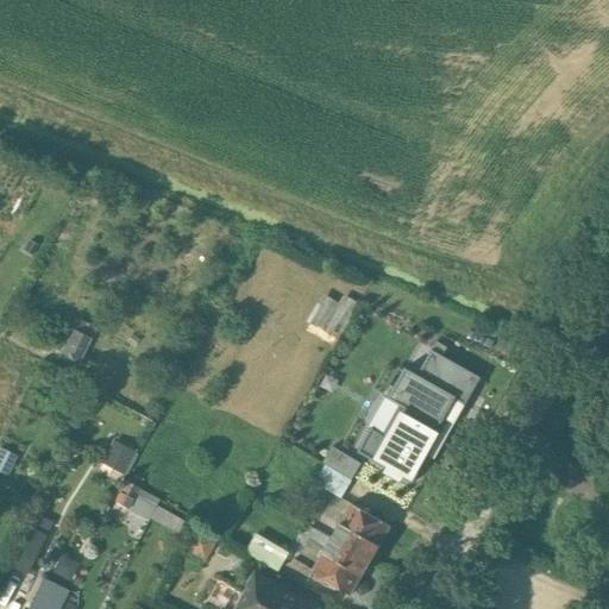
[(325,293),(309,319),(339,337),(359,302),(344,293),(338,301),(325,293)]
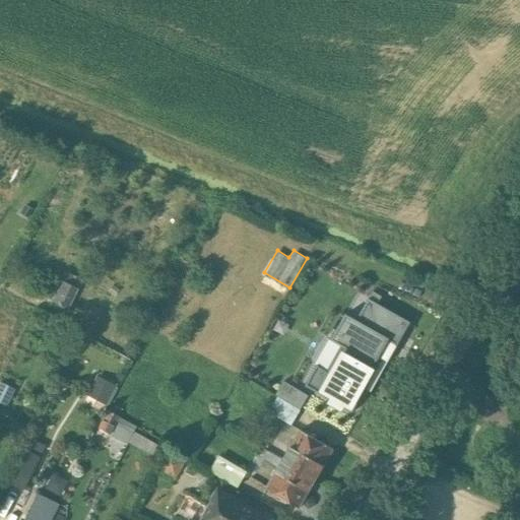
[(78,288),(62,281),(53,303),(69,310),(78,288)]
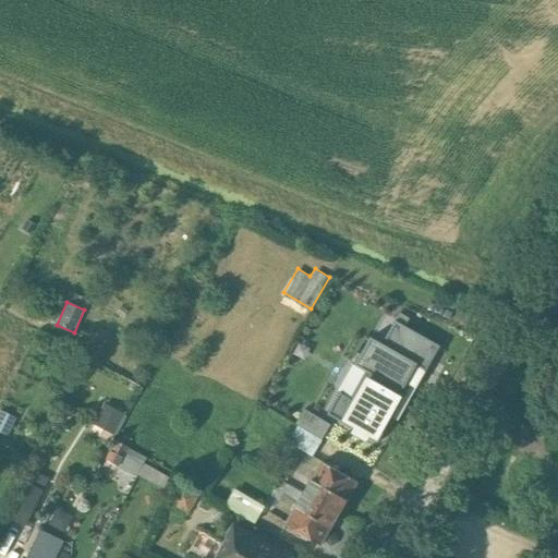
[(94,314),(84,310),(74,332),(84,337),(94,314)]
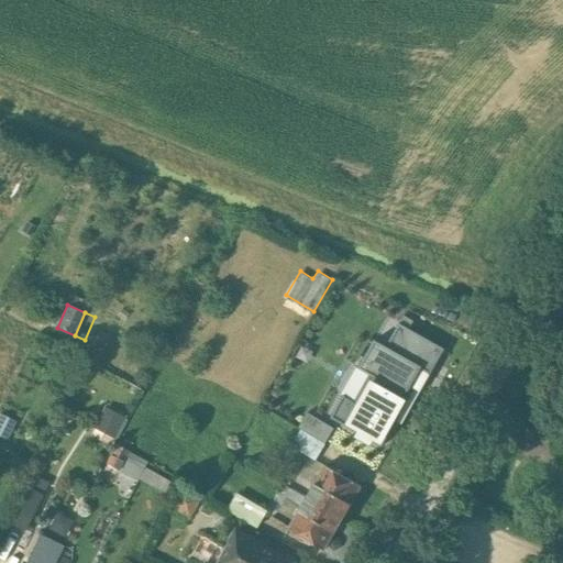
[(399,326),(386,350),(423,371),(432,375),(445,351),(441,349),(443,345),(432,340),(430,343),(399,326)]
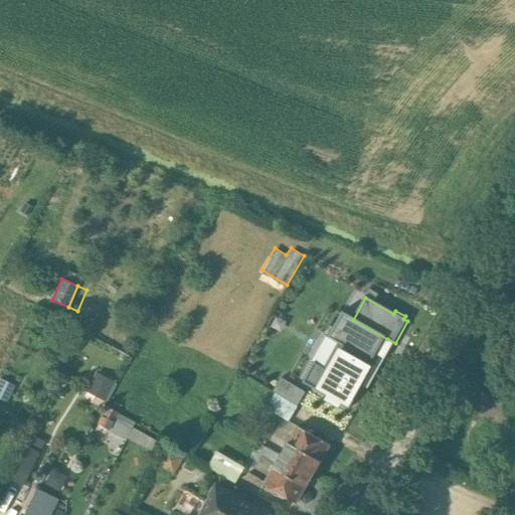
[(353,320),(345,315),(332,338),(339,341),(375,361),(387,339),(353,320)]
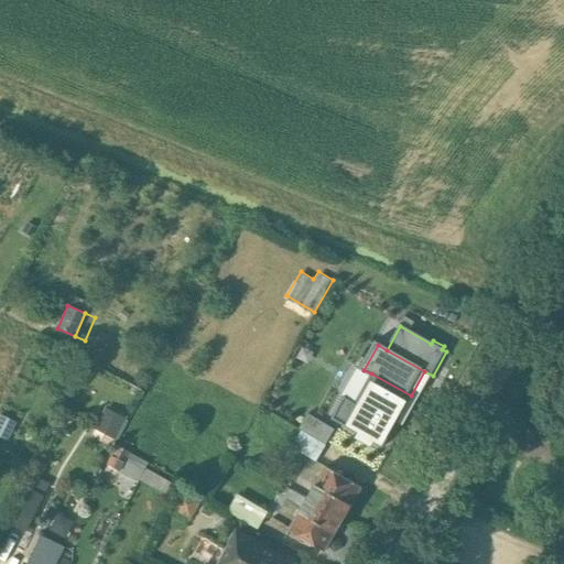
[(371,373),(364,370),(354,365),(336,394),(345,400),(335,419),(344,423),(359,396),(371,373)]
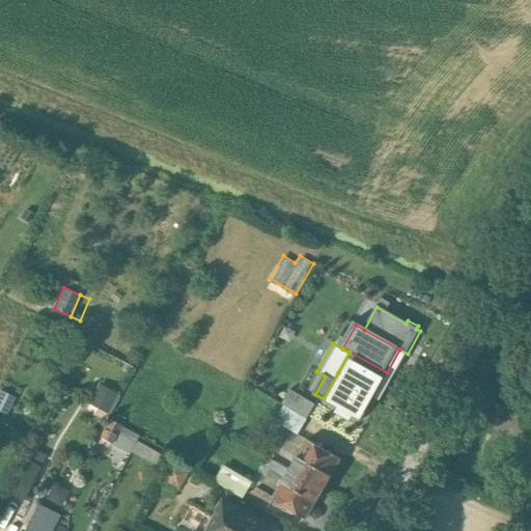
[(387,372),(350,352),(338,372),(324,398),(341,410),(339,415),(353,422),(355,418),(366,424),(391,381),(384,378),(387,372)]
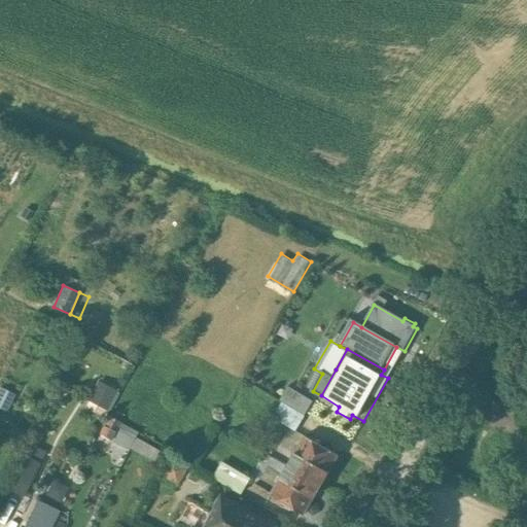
[(89,402),(111,409),(117,387),(95,380),(89,402)]
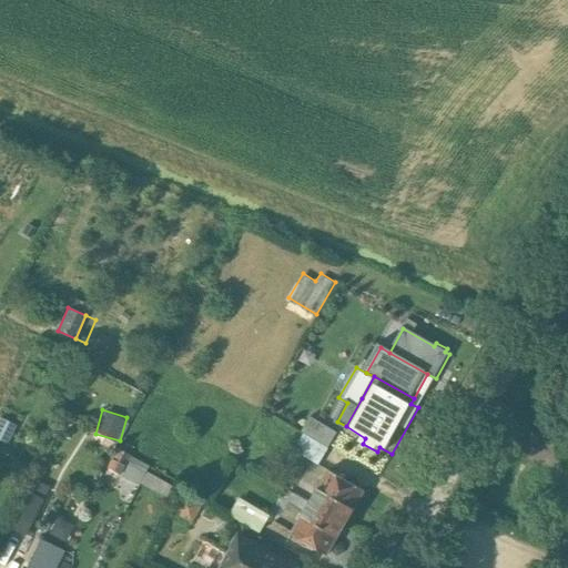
[(326,450),(303,437),(294,450),(317,465),(326,450)]
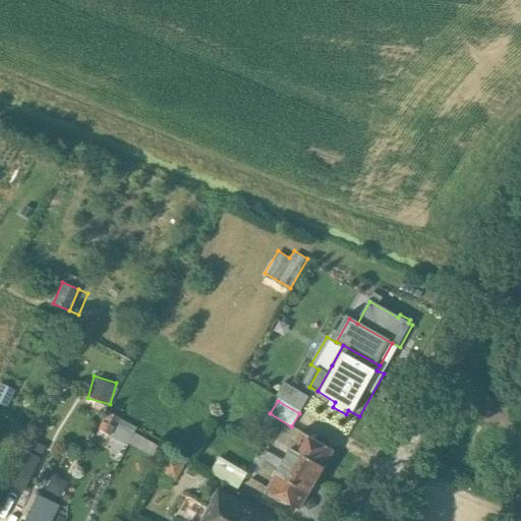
[(118,418),(105,410),(97,428),(110,436),(118,418)]
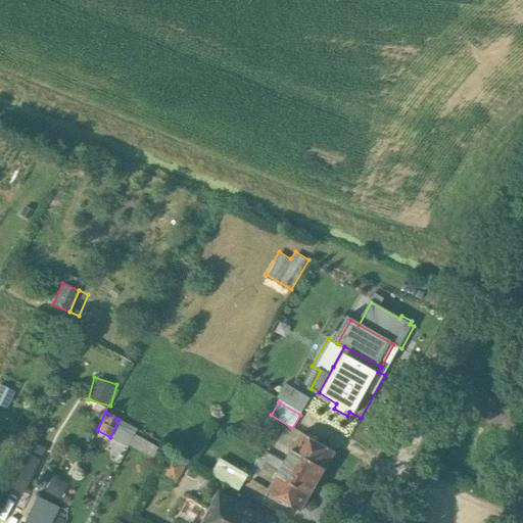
[(306,415),(299,427),(320,439),(327,427),(306,415)]
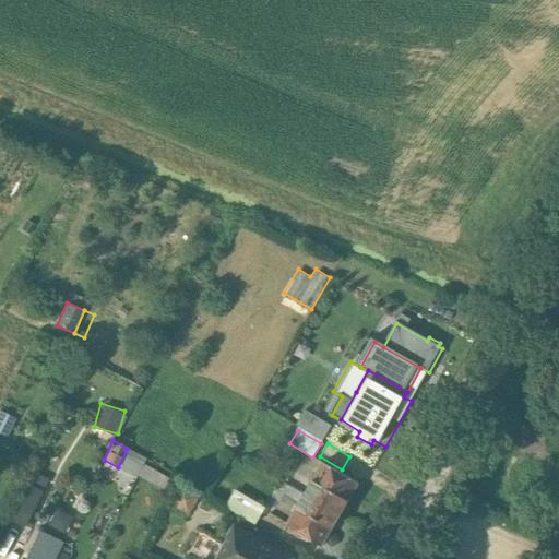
[(358,484),(322,463),(305,495),(340,515),(358,484)]
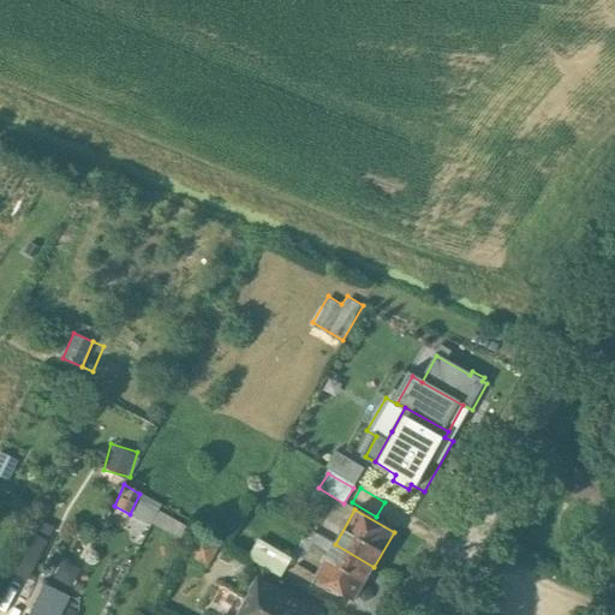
[(37,518),(10,571),(27,579),(54,526),(37,518)]
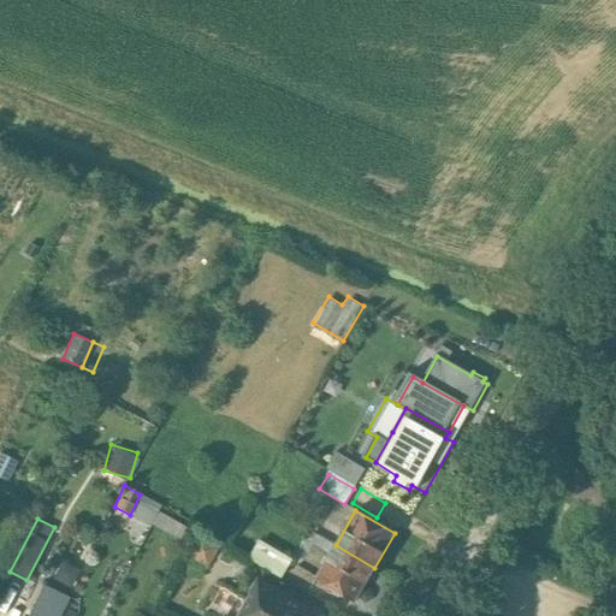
[(217,548),(197,538),(189,557),(207,566),(217,548)]
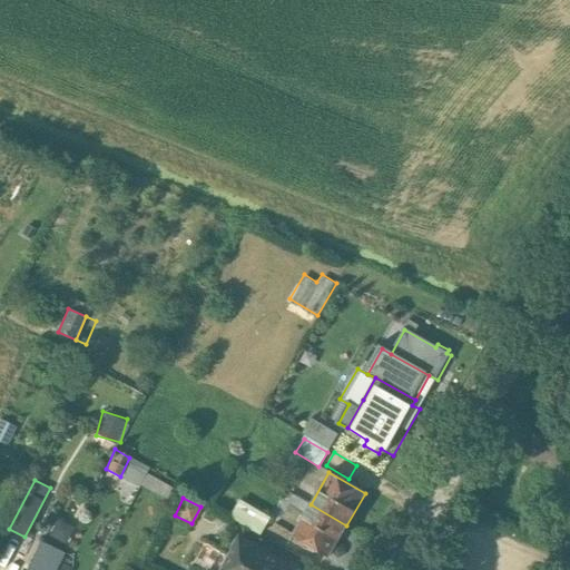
[(242,501),(233,517),(262,533),(271,518),(242,501)]
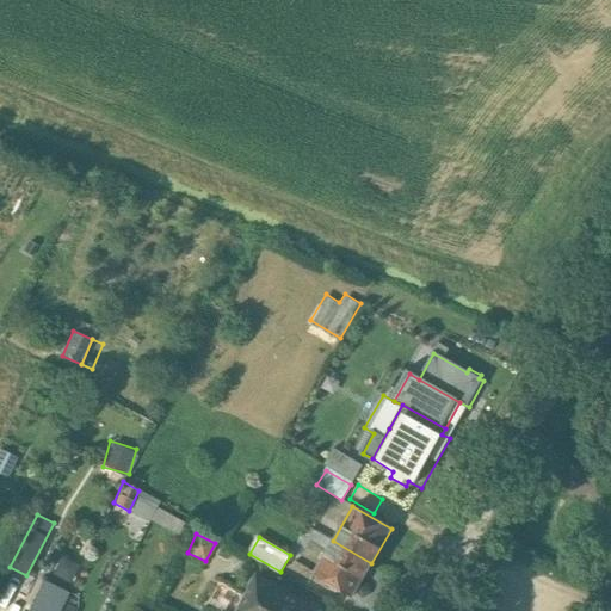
[(371,563),(333,541),(313,575),(351,598),(371,563)]
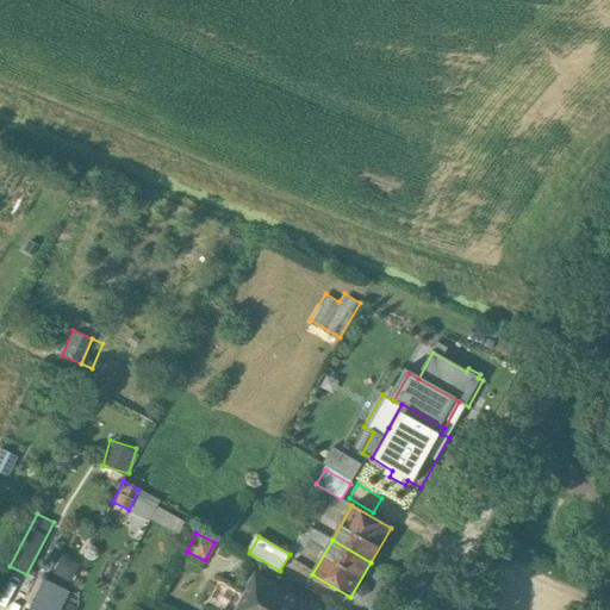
[(187,552),(181,549),(175,560),(199,572),(205,560),(187,552)]
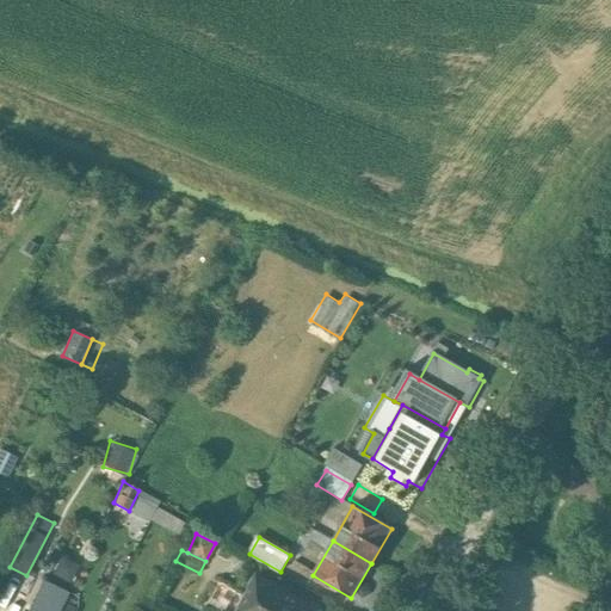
[(55,574),(73,580),(79,562),(61,556),(55,574)]
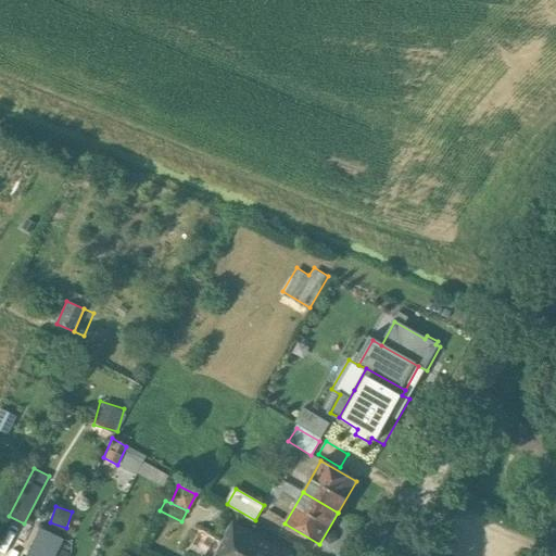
[(290,555),(291,555),(235,523),(216,555),(290,555)]
